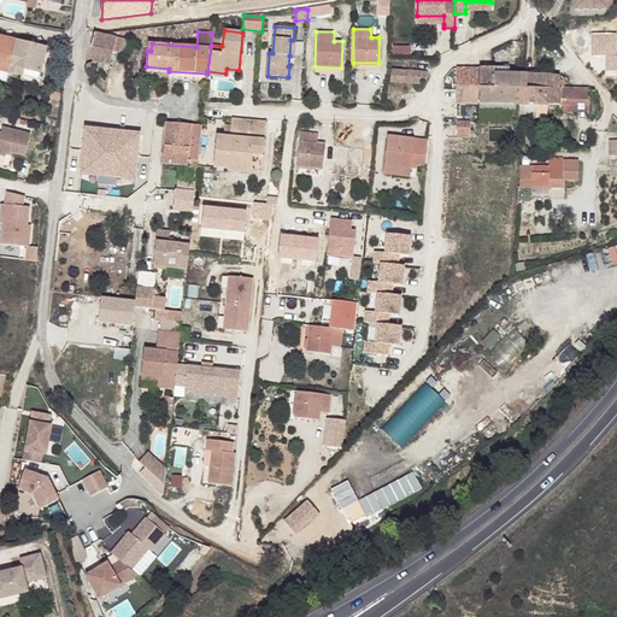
[(116,37),(94,33),(90,48),(113,52),(116,37)]
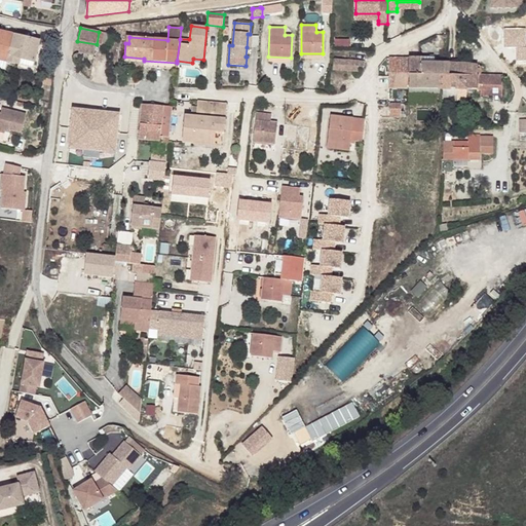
[(7,62),(14,34),(12,34),(0,31),(0,60),(7,62)]
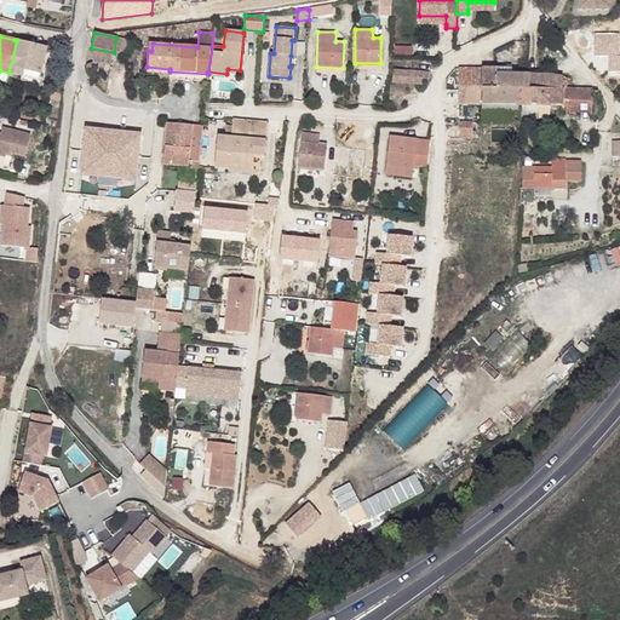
[(46,49),(17,40),(9,73),(39,80),(46,49)]
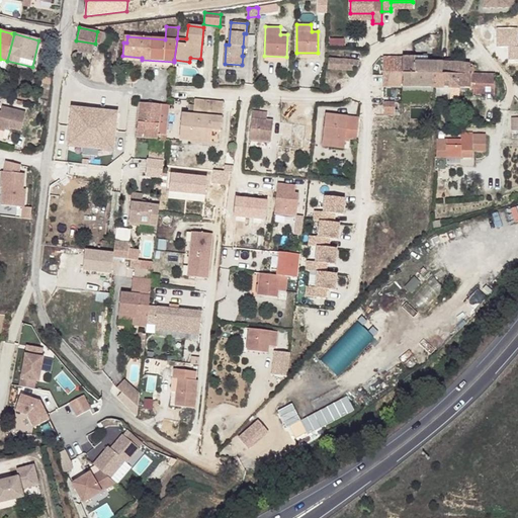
[(95,44),(76,40),(78,52),(75,53),(73,54),(72,55),(71,57),(72,58),(75,59),(78,59),(83,60),(83,54),(92,55),(95,44)]
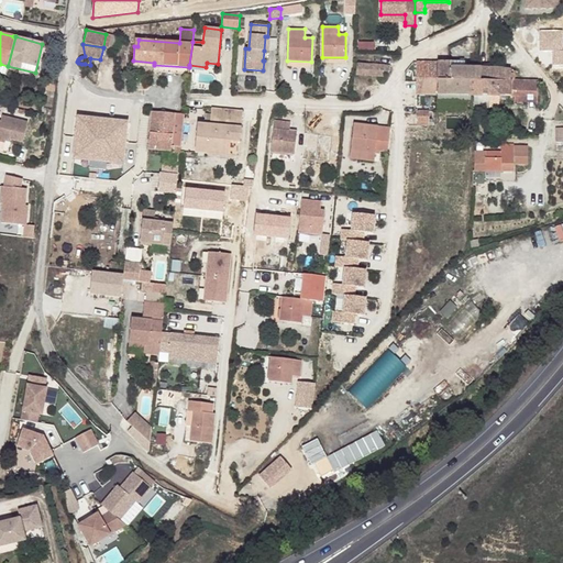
[(451,62),(417,63),(417,94),(438,95),(471,95),(471,81),(473,81),(473,67),(464,67),(464,62),(451,62)]
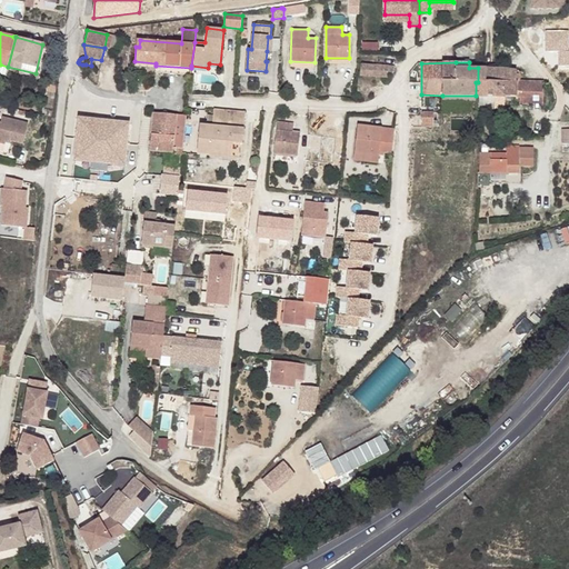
[(388,66),(360,65),(360,73),(388,75),(388,66)]
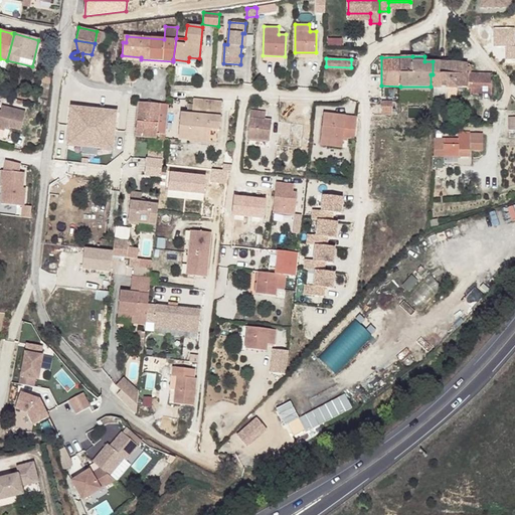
[(454,62),(433,61),(433,74),(431,74),(431,87),(434,87),(443,88),(443,74),(467,74),(467,73),(471,73),(470,64),(454,62)]
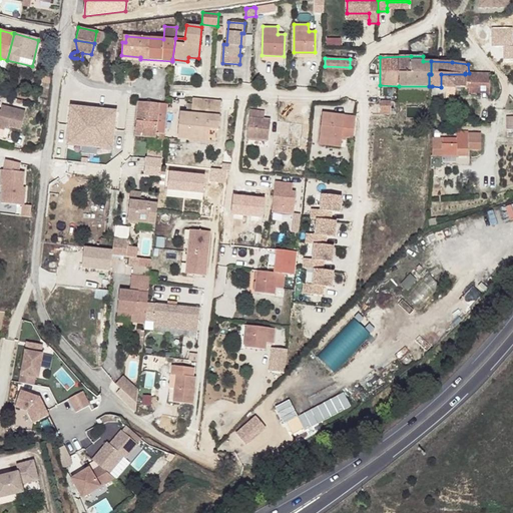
[(490,73),(465,73),(465,74),(441,74),(441,87),(446,87),(468,87),(490,87),(490,73)]
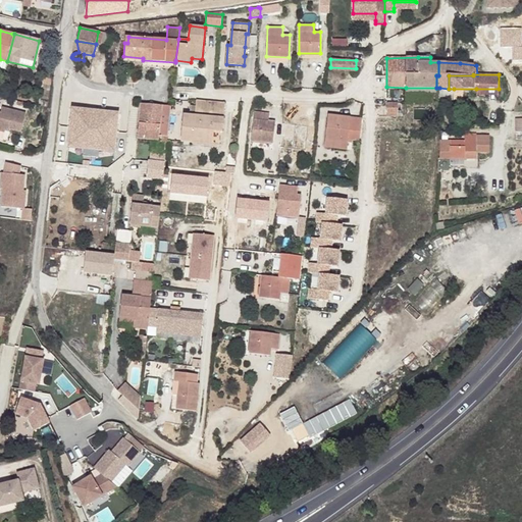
[(225,103),(196,100),(196,106),(195,115),(190,115),(183,115),(180,141),(192,142),(192,139),(211,141),(212,131),(222,131),(225,103)]
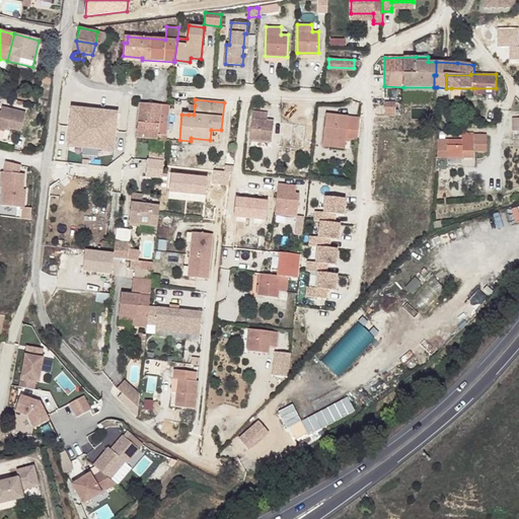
[(169,105),(140,102),(137,133),(158,134),(158,137),(160,137),(160,141),(166,142),(169,105)]
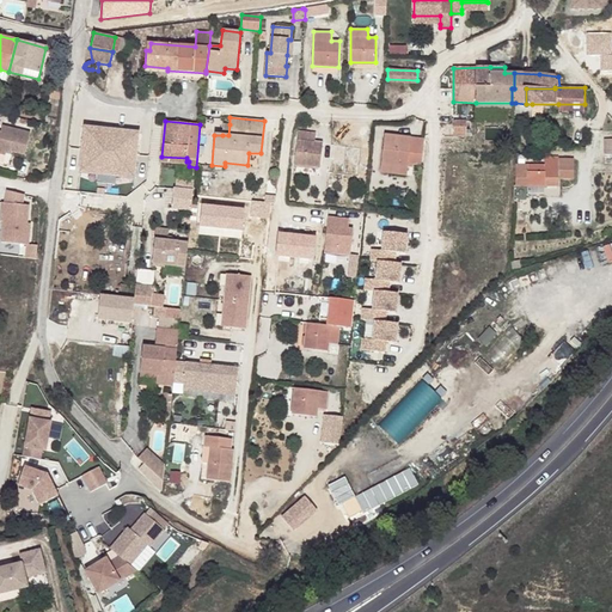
[(465,121),(453,121),(453,136),(465,135),(465,129),(465,121)]
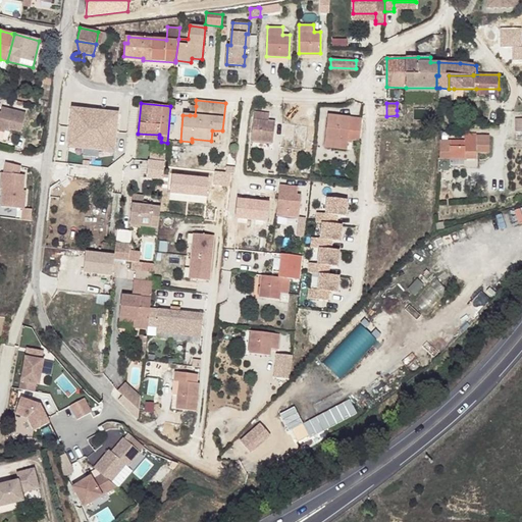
[(91,105),(76,104),(74,121),(71,121),(69,141),(114,146),(116,125),(113,125),(115,108),(101,106),(100,109),(90,108),(91,105)]
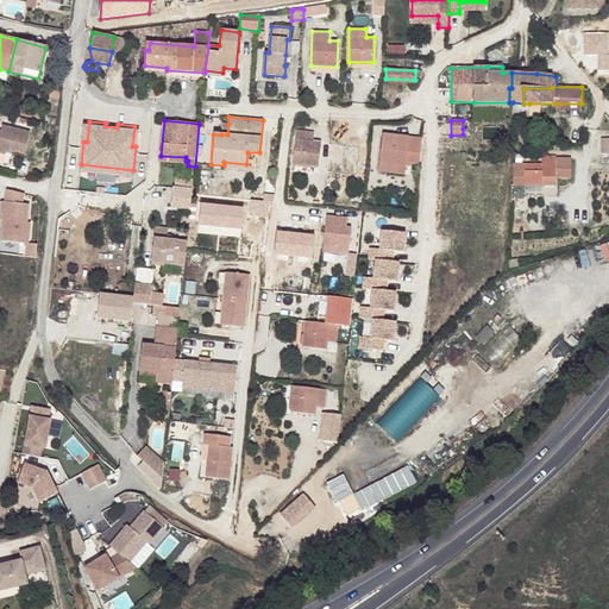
[(30,132),(2,125),(1,131),(0,130),(0,152),(5,155),(6,152),(6,149),(12,151),(25,154),(30,132)]
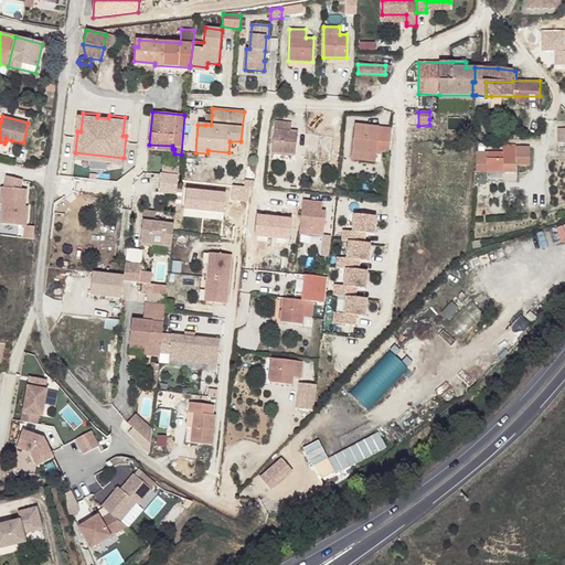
[(290,131),(291,123),(275,120),(270,151),(295,155),(298,131),(290,131)]
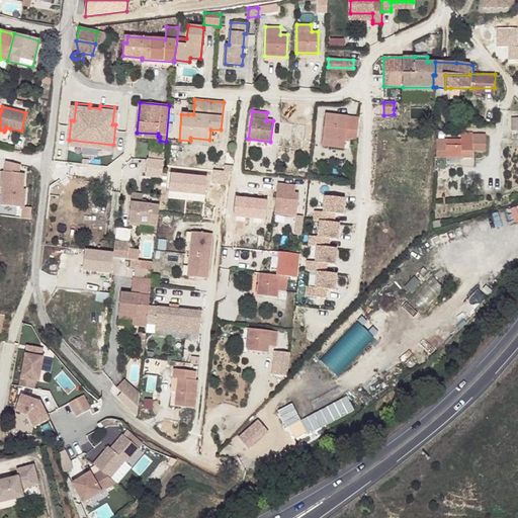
[(358,118),(325,114),(322,140),(345,142),(345,139),(349,139),(356,140),(358,118)]
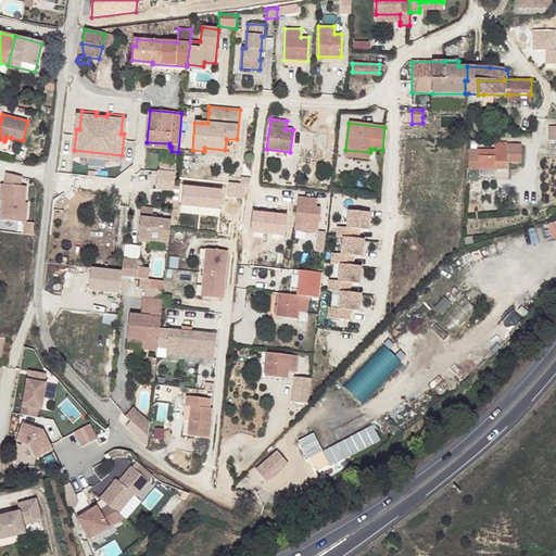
[(236,154),(237,139),(226,139),(225,150),(225,154),(236,154)]
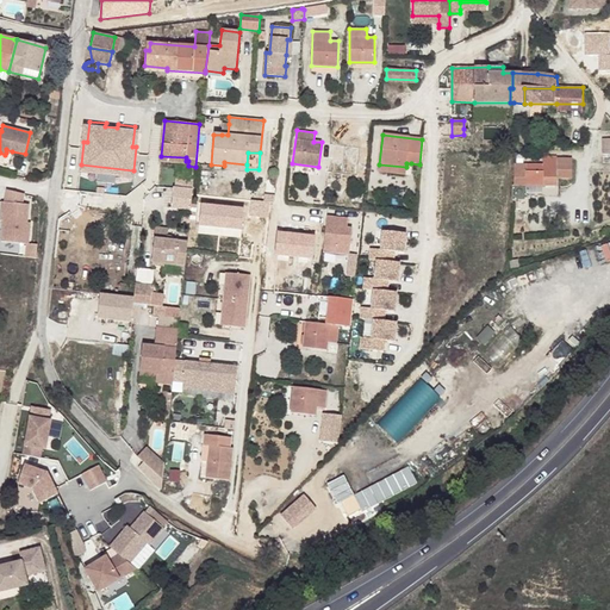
[(542,163),(514,163),(514,185),(543,185),(543,178),(556,178),(572,178),(572,157),(558,157),(556,165),(542,163)]
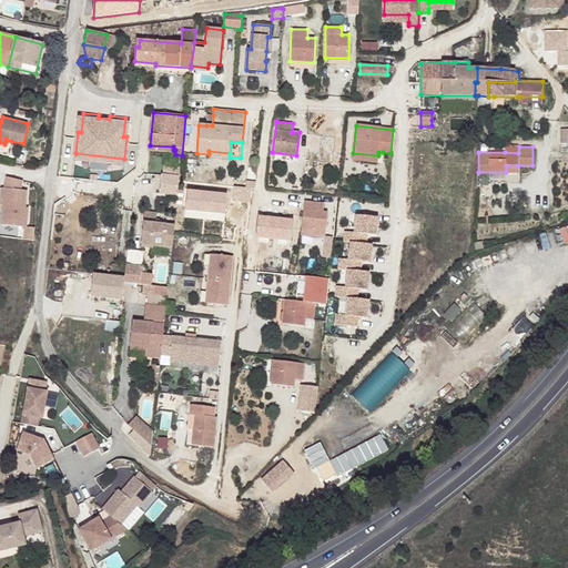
[(378,155),(353,153),(353,160),(377,162),(378,155)]
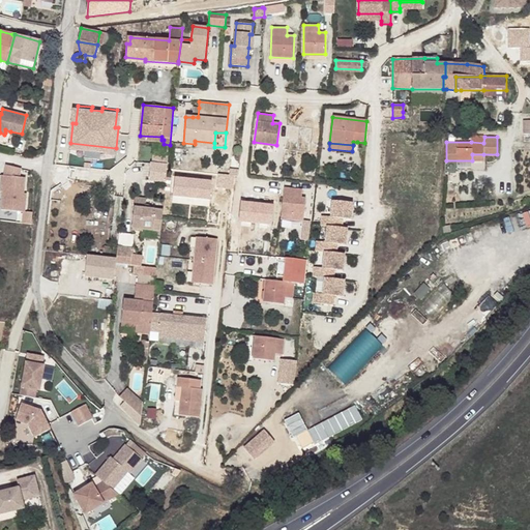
[(166,182),(168,164),(150,162),(149,180),(166,182)]
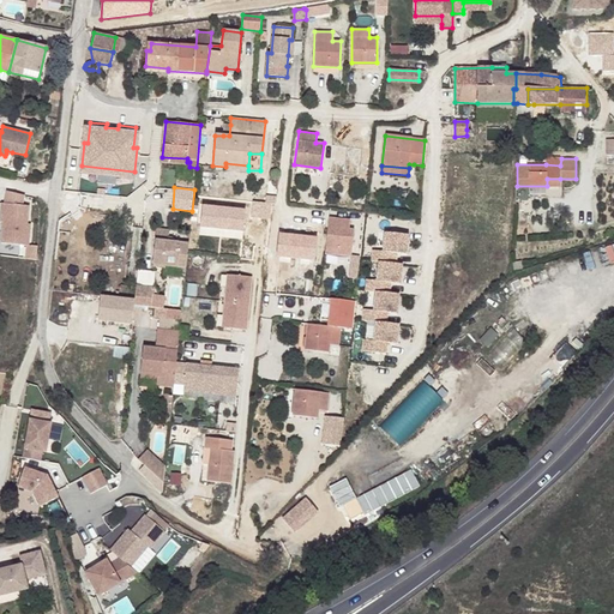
[(24,196),(7,191),(5,204),(2,203),(1,222),(4,222),(1,242),(28,245),(26,258),(37,259),(38,246),(29,245),(31,224),(28,223),(29,206),(23,205),(24,196)]
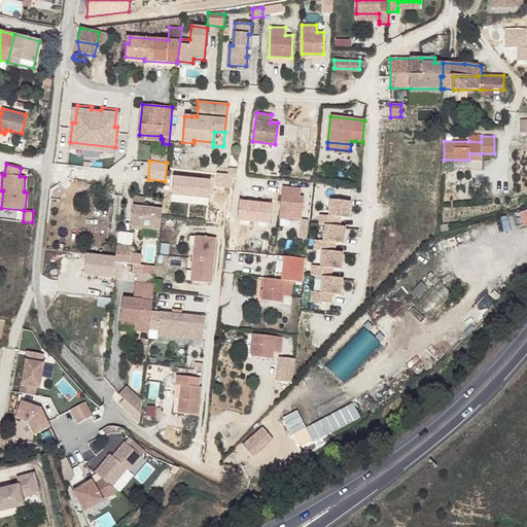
[(230,174),(217,173),(216,186),(233,187),(234,174),(230,174)]
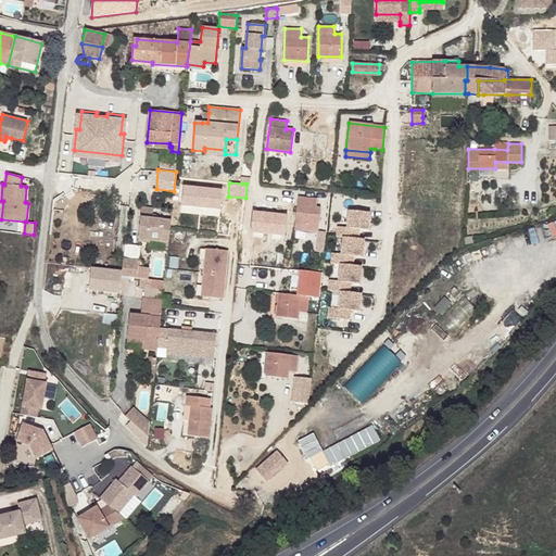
[(202,187),(182,185),(180,203),(200,205),(202,187)]
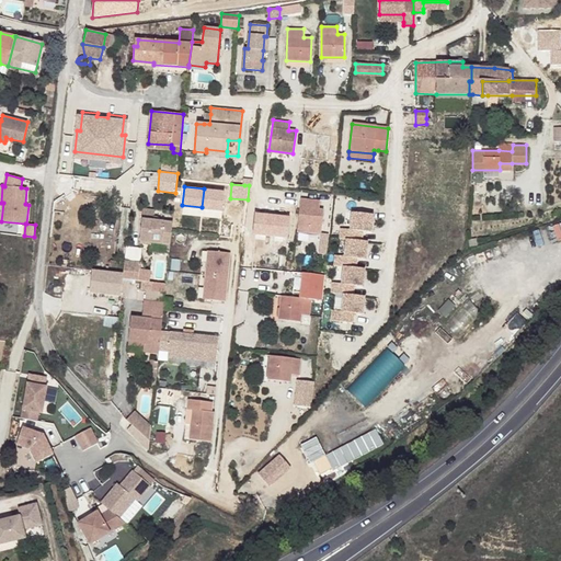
[(224,191),(204,189),(202,207),(221,209),(224,191)]
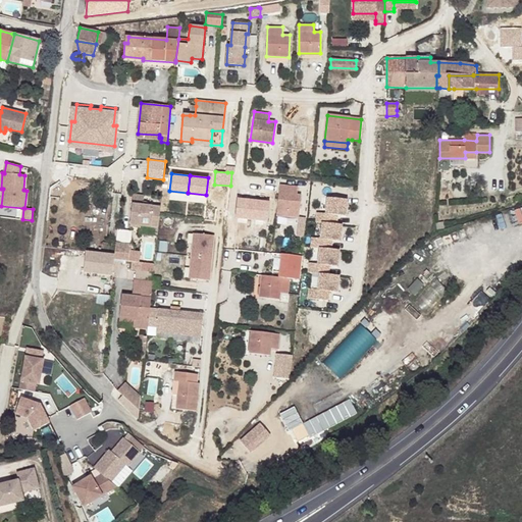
[(297,188),(279,186),(276,215),(299,217),(301,196),(297,195),(297,188)]
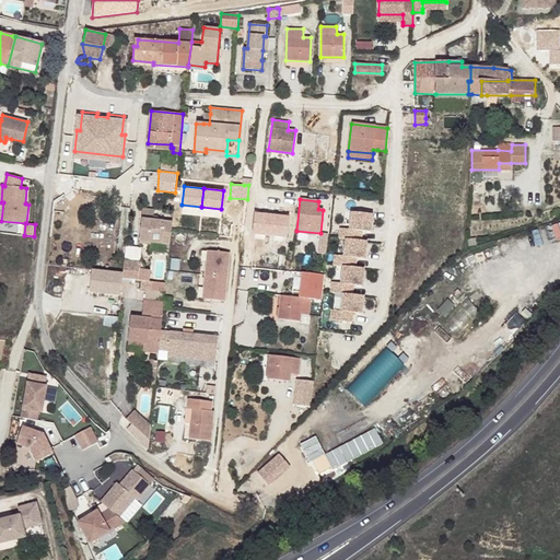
[(172,222),(153,221),(154,216),(154,210),(143,209),(140,241),(170,244),(172,222)]
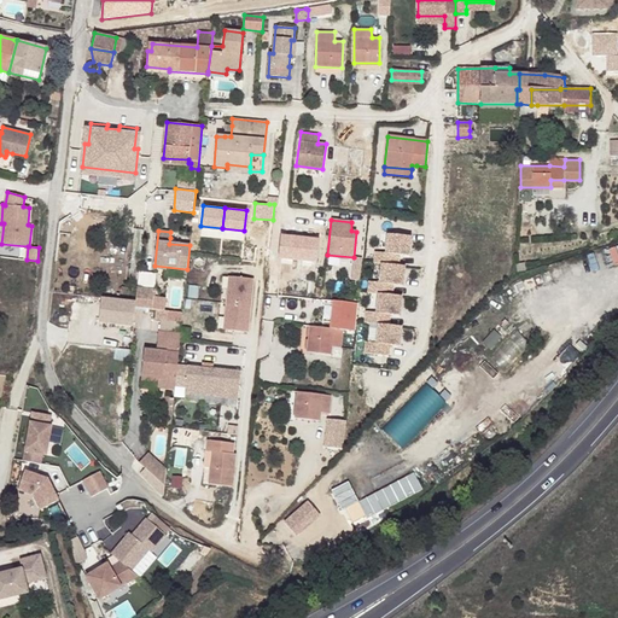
[(374,252),(374,263),(382,264),(394,266),(395,255),(398,255),(408,256),(409,237),(388,234),(385,254),(374,252)]
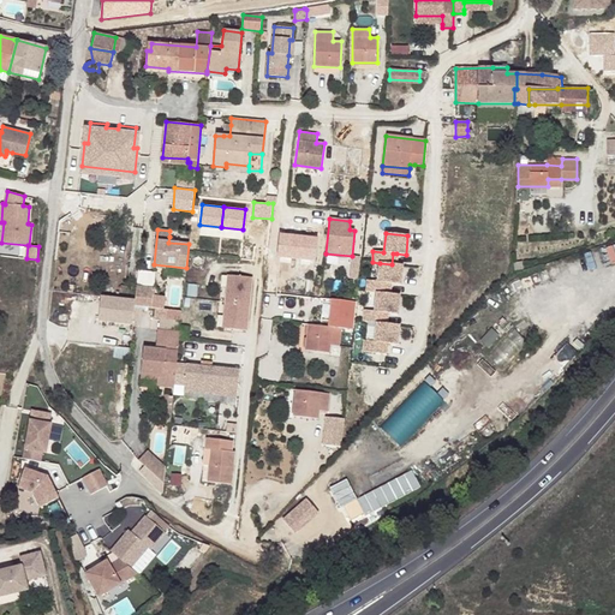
[(366,280),(366,292),(376,293),(386,293),(387,284),(390,284),(400,285),(401,266),(395,264),(392,264),(380,263),(377,281),(366,280)]
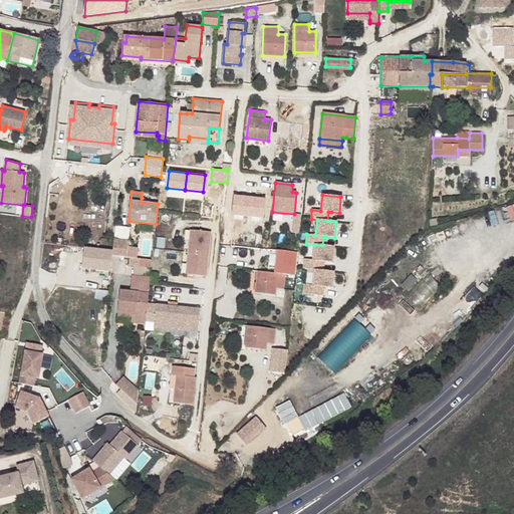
[(211,232),(191,230),(189,252),(208,254),(211,232)]
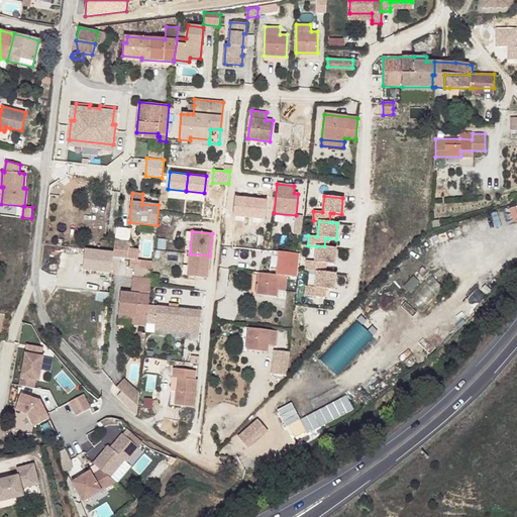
[(306,261),(305,271),(316,272),(321,272),(322,263),(333,265),(335,248),(327,247),(324,246),(316,246),(315,262),(306,261)]
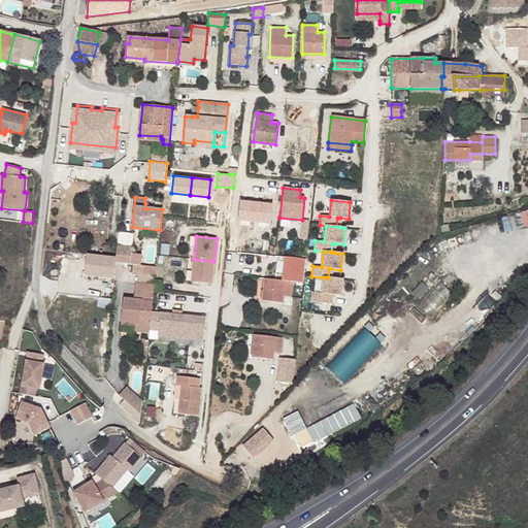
[(113,278),(117,257),(87,254),(85,275),(113,278)]
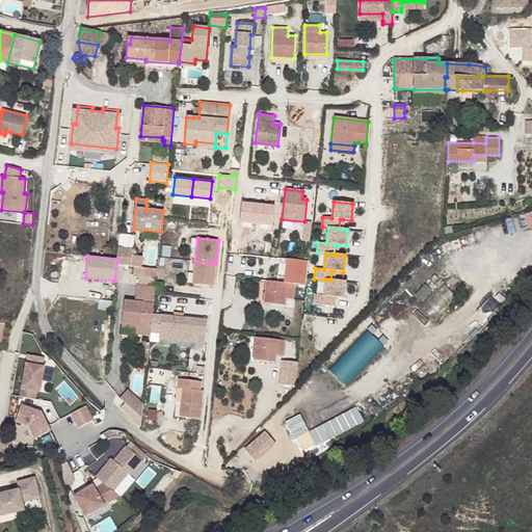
[(215,263),(195,261),(192,283),(213,285),(215,263)]
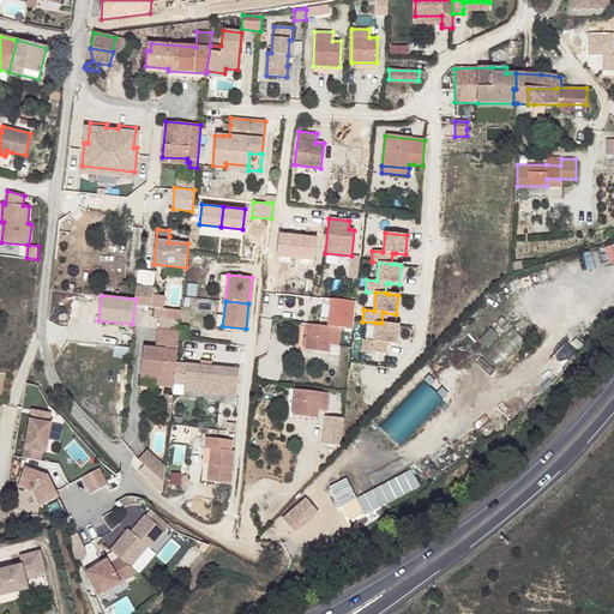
[(363,339),(362,351),(381,353),(383,343),(387,343),(396,344),(398,325),(386,324),(381,323),(375,323),(373,341),(363,339)]
